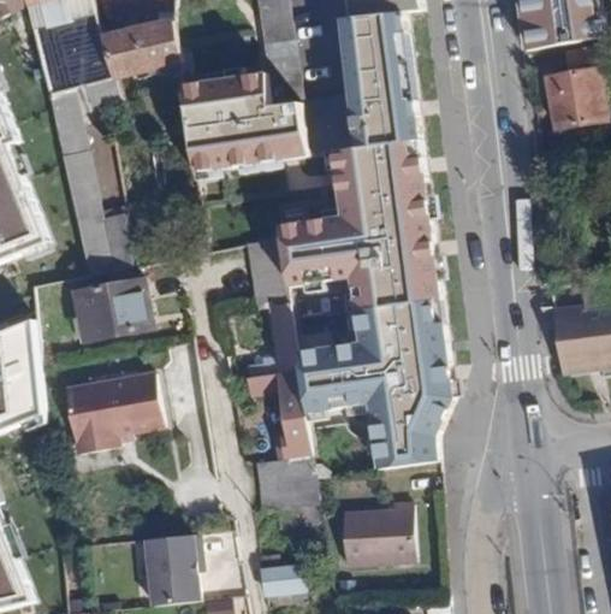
[(0,11),(19,0),(0,0),(0,11)]
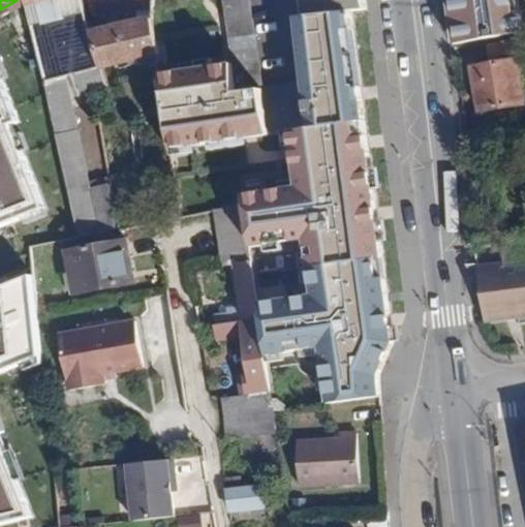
[(22,0),(34,53),(50,119),(67,195),(74,230),(75,234),(114,228),(112,214),(106,182),(87,186),(61,73),(72,71),(75,88),(90,84),(100,82),(96,65),(86,30),(79,0),(22,0)]
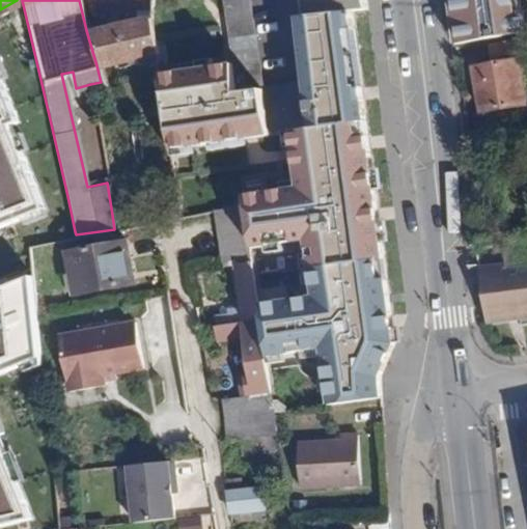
[(136,0),(134,18),(86,30),(96,65),(156,52),(144,0),(136,0)]
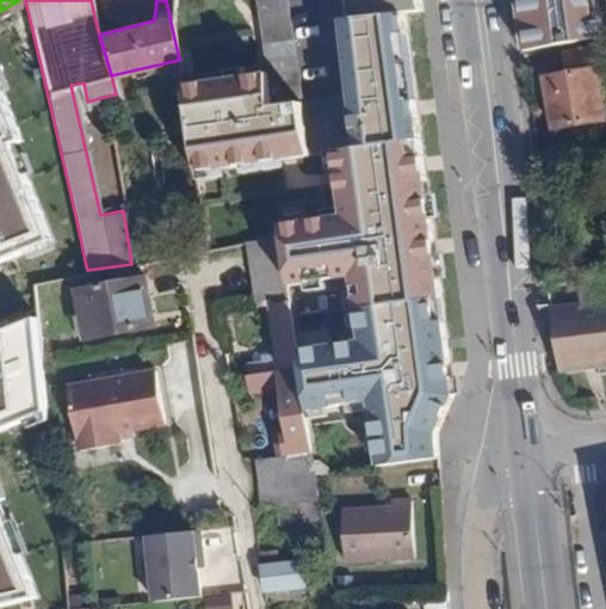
[(166,0),(179,60),(183,92),(205,87),(199,51),(212,49),(209,26),(202,26),(197,5),(198,0),(166,0)]
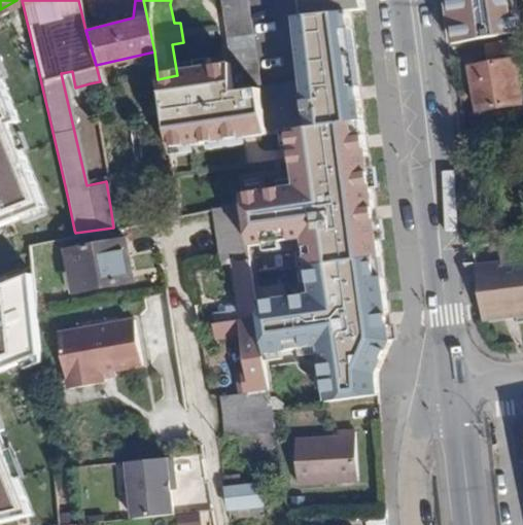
[(255,84),(242,0),(219,0),(234,89),(255,84)]
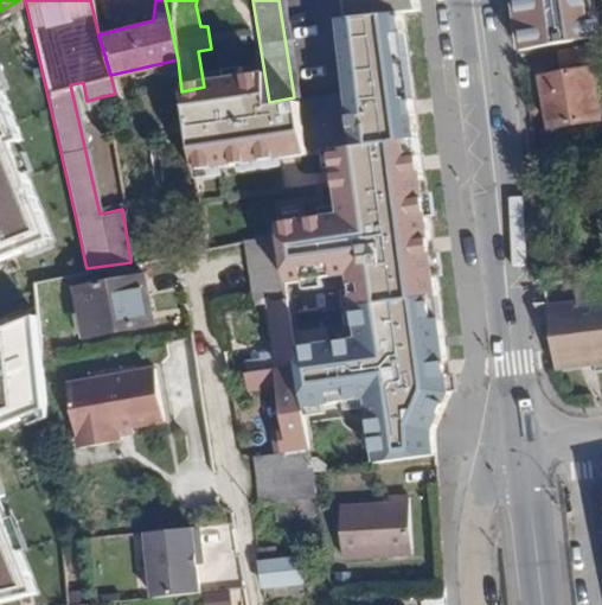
[(341,0),(346,18),(384,12),(416,6),(415,0),(341,0)]
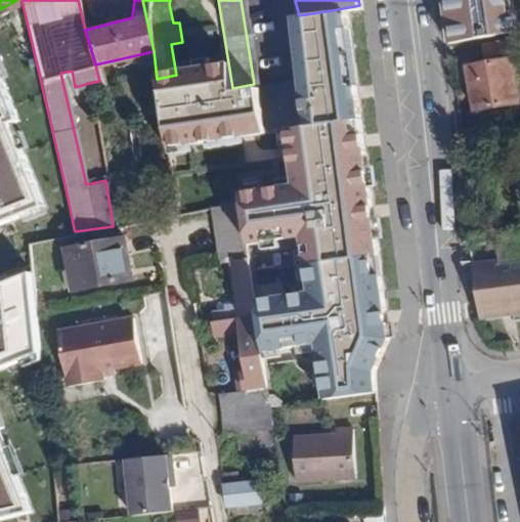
[(442,0),(448,40),(519,30),(519,25),(516,0),(442,0)]
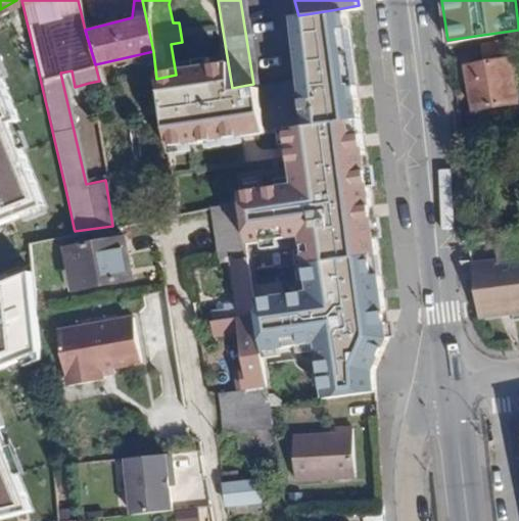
[(383,333),(331,10),(298,15),(285,17),(302,126),(277,130),(285,177),(234,185),(236,199),(238,209),(245,252),(293,244),(300,288),(251,296),(253,311),(262,360),(304,352),(313,403),(373,393),(368,367),(383,333)]
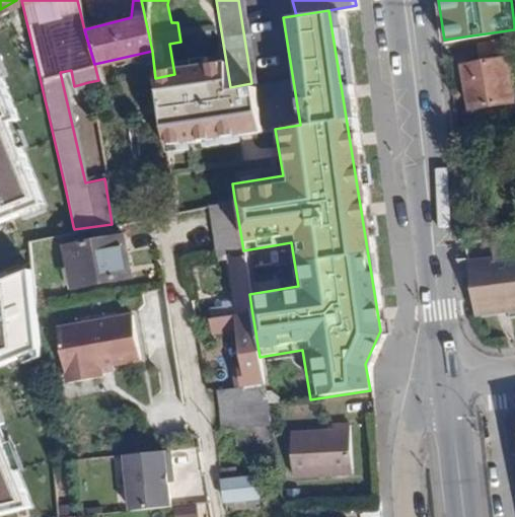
[(475,43),(477,56),(503,52),(501,39),(475,43)]
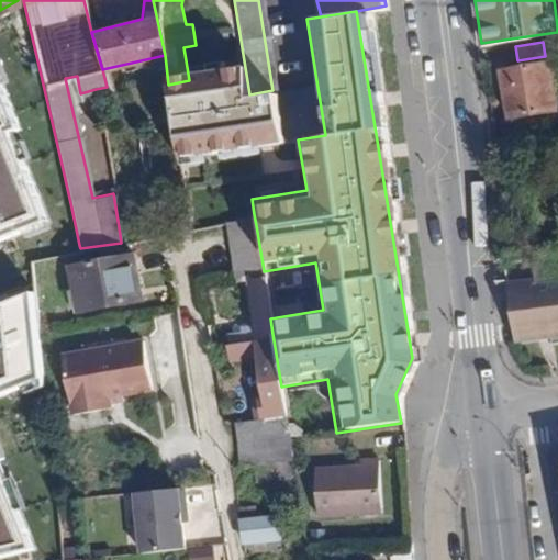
[(554,109),(545,56),(517,60),(519,68),(502,71),(509,116),(554,109)]
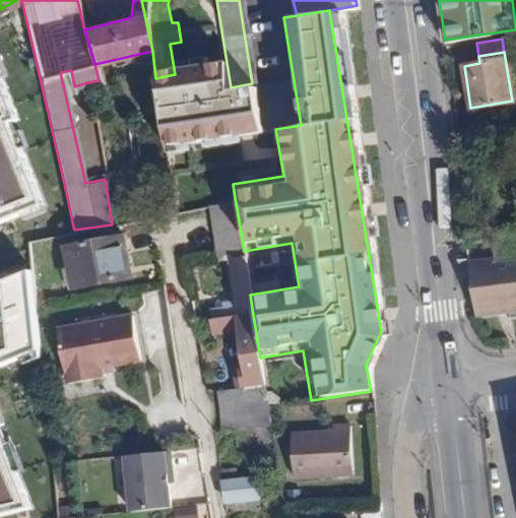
[(0,517),(35,517),(0,437),(0,368),(34,351),(23,270),(0,277),(0,216),(43,204),(0,92),(0,517)]
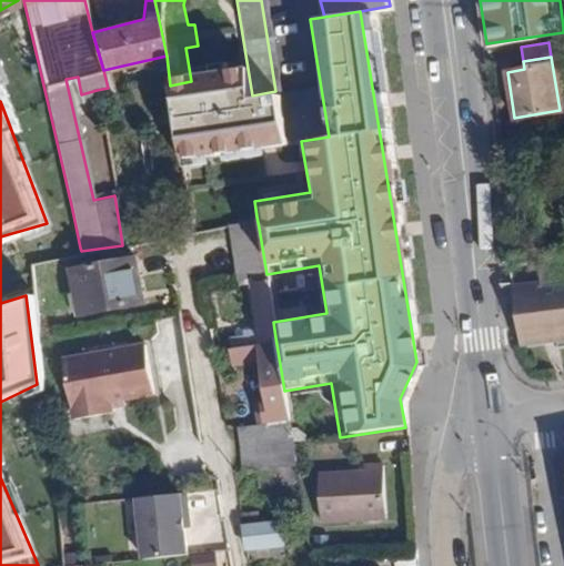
[(257,216),(230,223),(238,280),(250,279),(257,324),(241,327),(241,332),(228,334),(230,345),(275,337),(273,322),(267,274),(259,228),(257,216)]
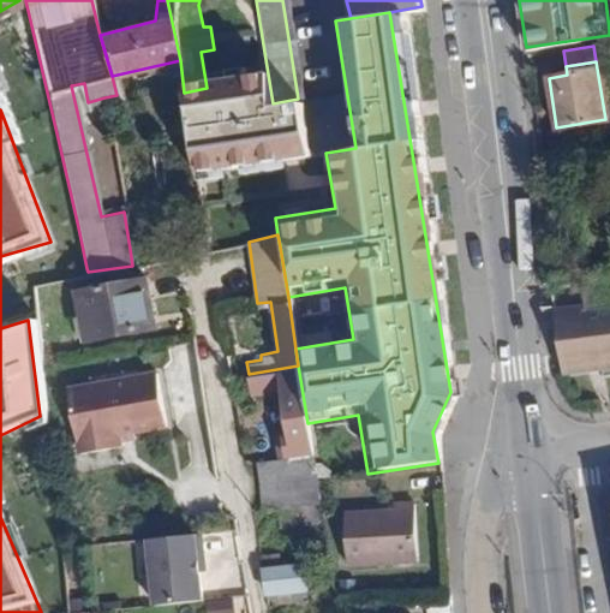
[(167,244),(130,249),(132,266),(169,260),(167,244)]
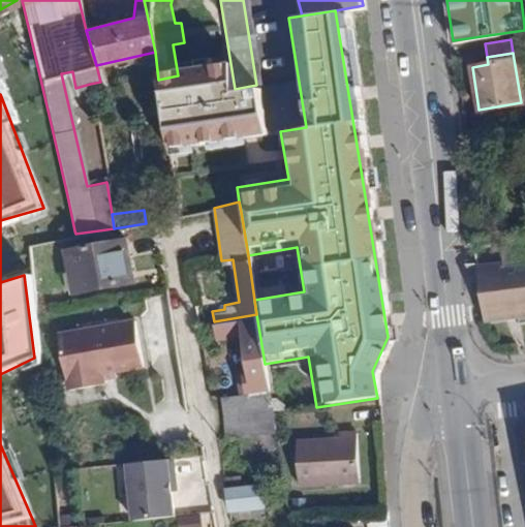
[(524,233),(524,210),(514,213),(519,235),(521,235),(524,233)]
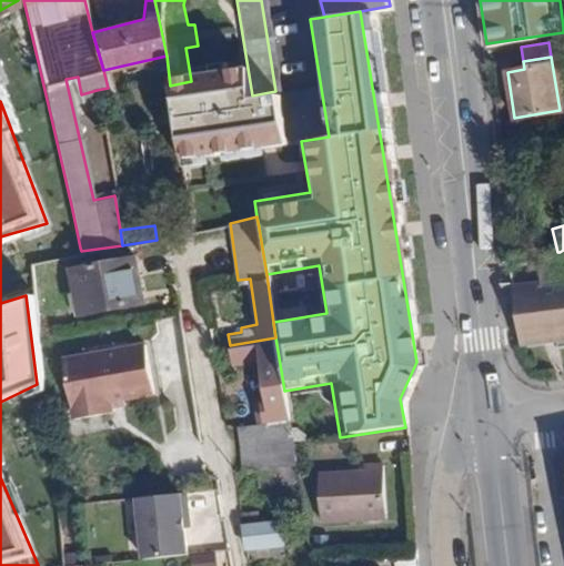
[(563,250),(560,252),(557,252),(535,256),(539,281),(511,284),(517,345),(550,342),(551,347),(552,347),(553,347),(554,347),(555,347),(556,347),(557,347),(559,347),(560,347),(561,347),(562,347),(563,347),(563,346),(563,250)]
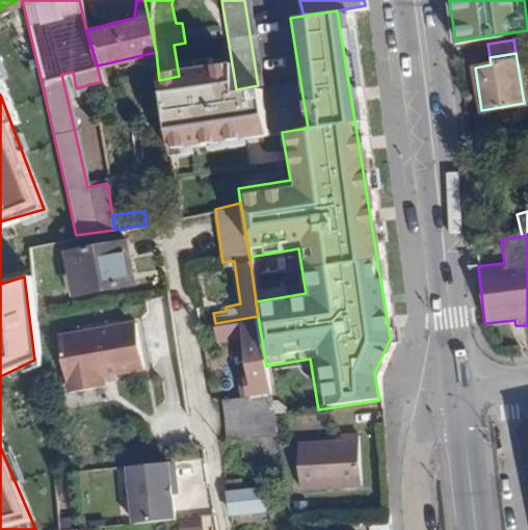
[(130,281),(123,240),(66,250),(73,291),(130,281)]
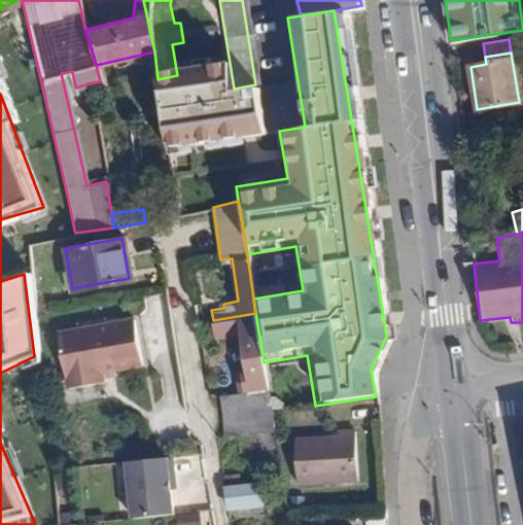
[(116,315),(117,320),(132,318),(140,363),(141,369),(146,368),(136,312),(116,315)]
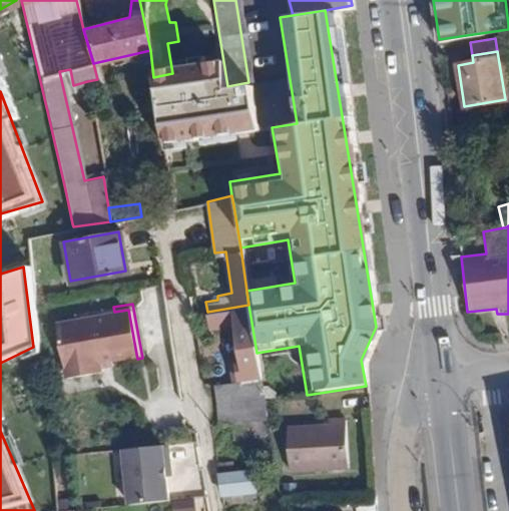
[(248,305),(207,312),(208,322),(221,320),(222,324),(235,323),(241,361),(230,363),(233,383),(260,379),(248,305)]
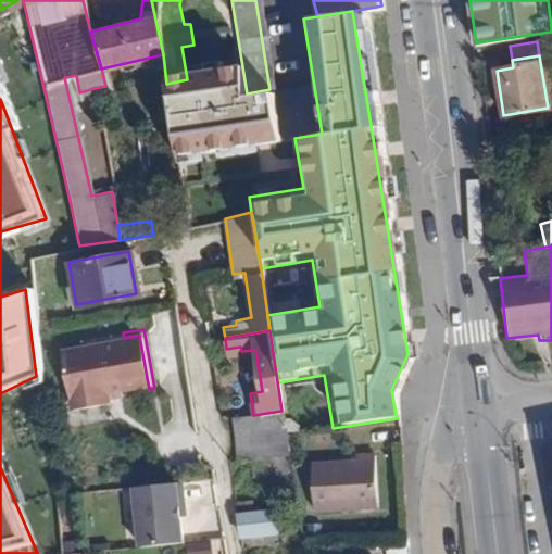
[(118,388),(148,383),(139,336),(124,338),(60,349),(71,407),(108,401),(107,395),(105,390),(118,388)]
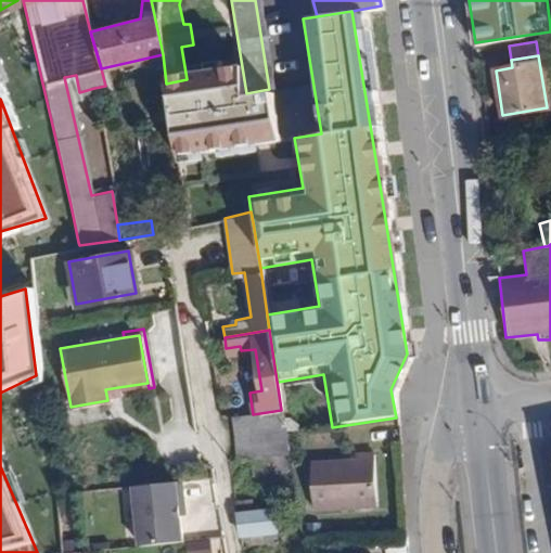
[(233,457),(246,455),(286,452),(281,410),(253,414),(229,416),(233,457)]
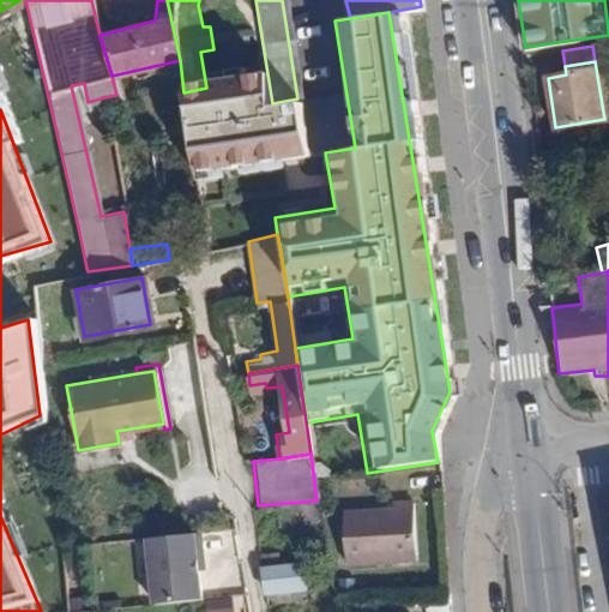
[(317,501),(272,504),(273,523),(319,519),(317,501)]
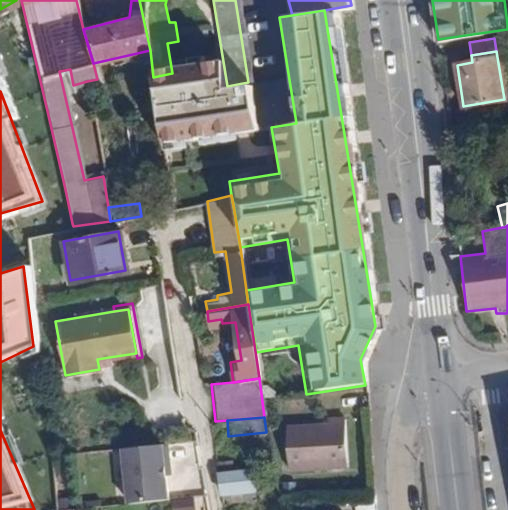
[(344,464),(342,418),(325,418),(325,423),(286,425),(287,466),(344,464)]
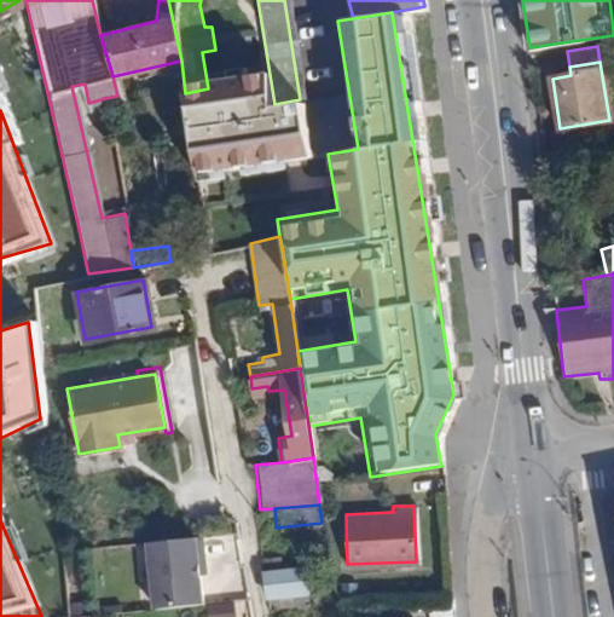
[(175,514),(137,519),(140,540),(178,536),(175,514)]
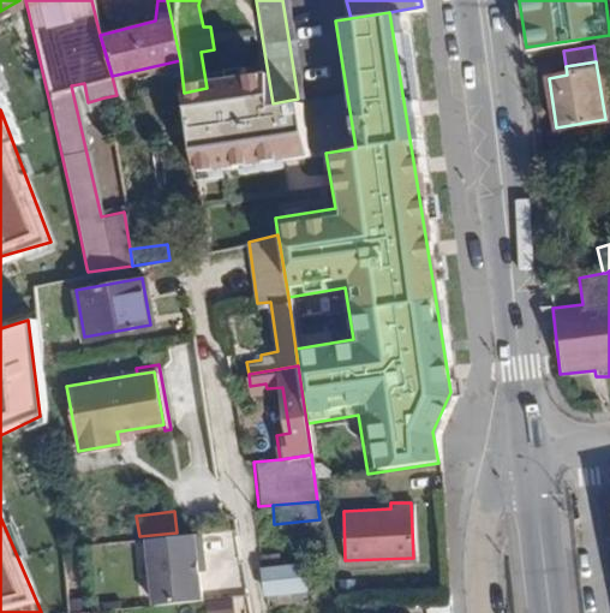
[(150,603),(198,599),(195,570),(193,553),(199,552),(198,533),(144,537),(150,603)]
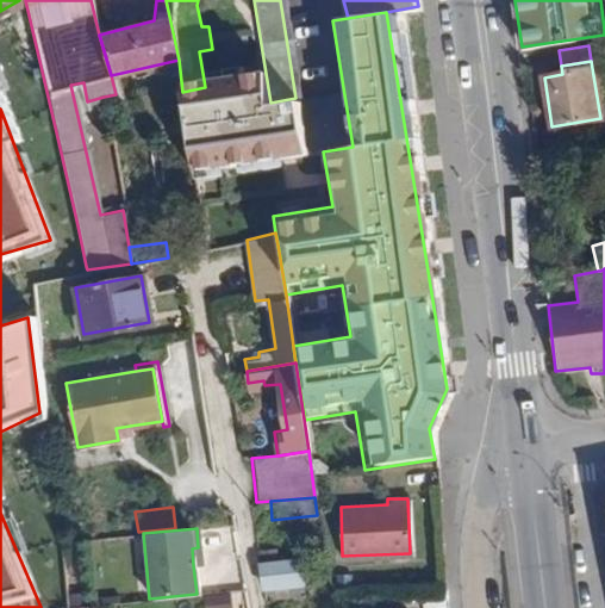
[(273,563),(272,548),(255,550),(261,588),(299,584),(297,560),(273,563)]
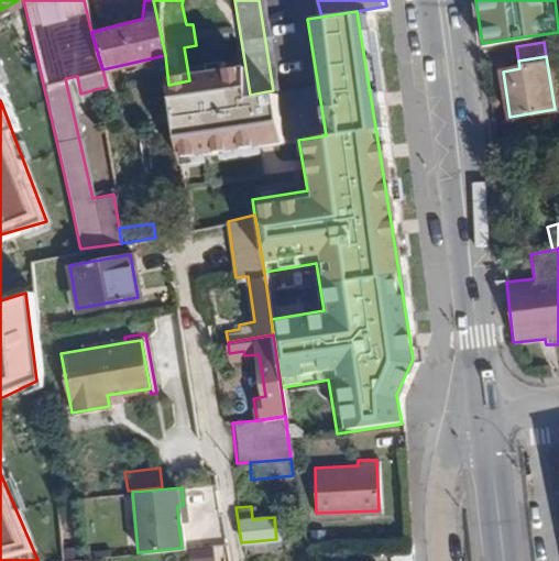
[(242,552),(277,548),(276,539),(241,542),(242,552)]
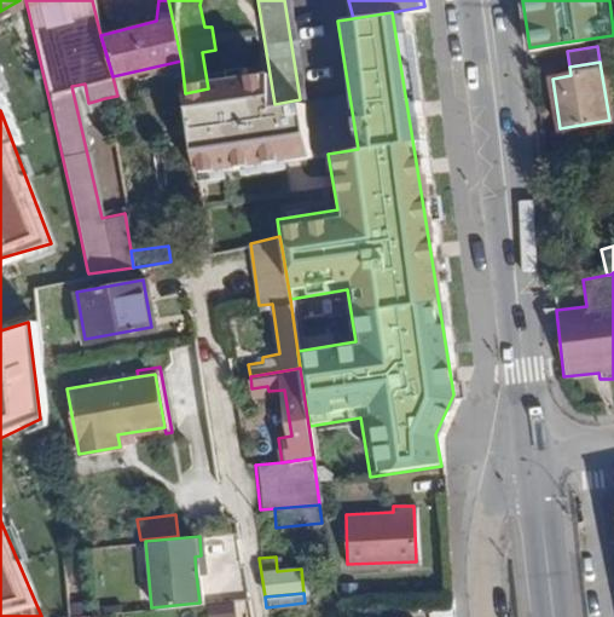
[(203,616),(230,616),(229,598),(202,600),(203,616)]
